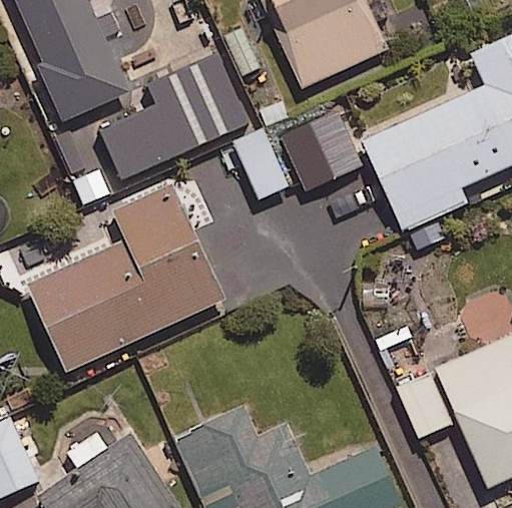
[(3,0),(60,123),(126,92),(84,0),(3,0)]
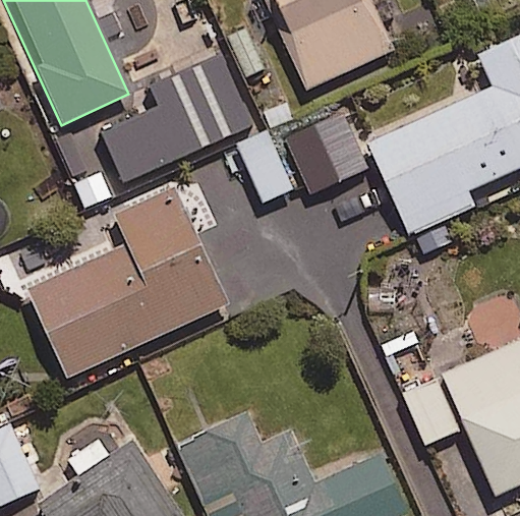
[(393,52),(370,0),(267,0),(305,89),(393,52)]
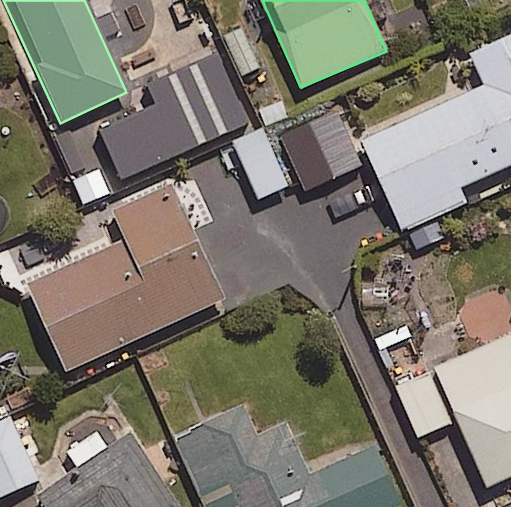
[(482,85),(348,145),(355,160),(367,155),(412,257),(446,242),(434,217),(465,203),(458,188),(510,164),(510,34),(468,54),(482,85)]
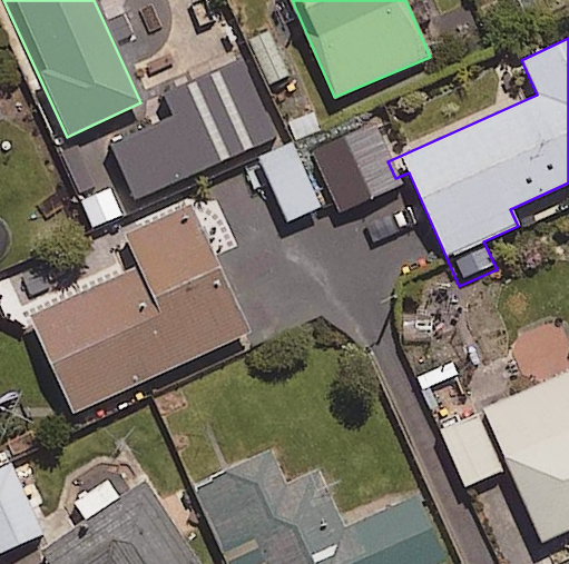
[(282,135),(247,56),(143,102),(154,126),(107,147),(131,201),(282,135)]
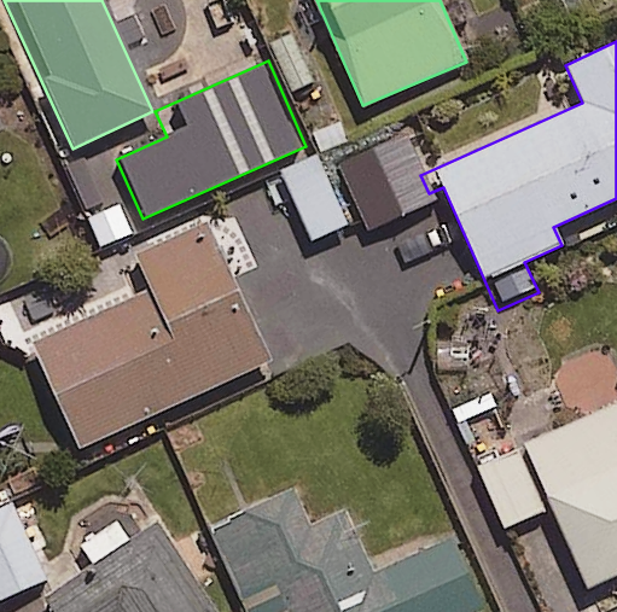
[(312,157),(279,174),(314,243),(347,226),(312,157)]
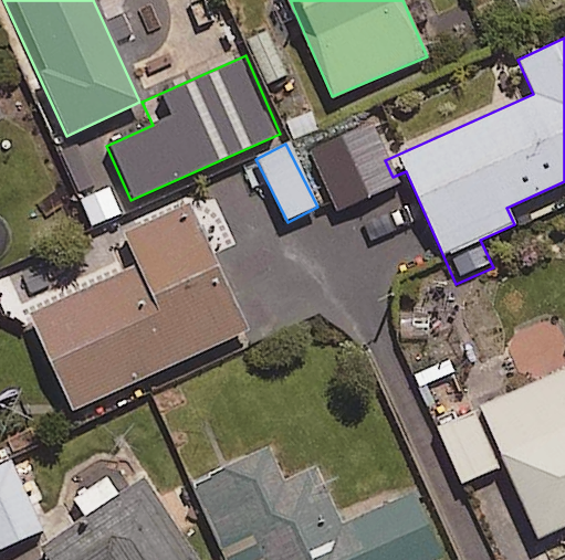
[(96,189),(76,145),(58,154),(92,233),(119,221),(104,186),(96,189)]
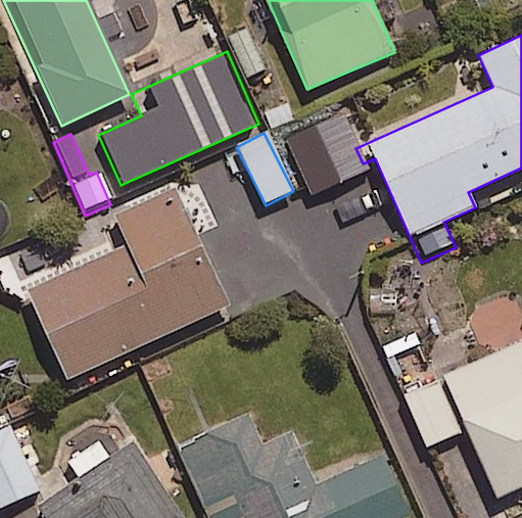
[(226,307),(174,191),(115,218),(128,244),(27,291),(66,379),(226,307)]
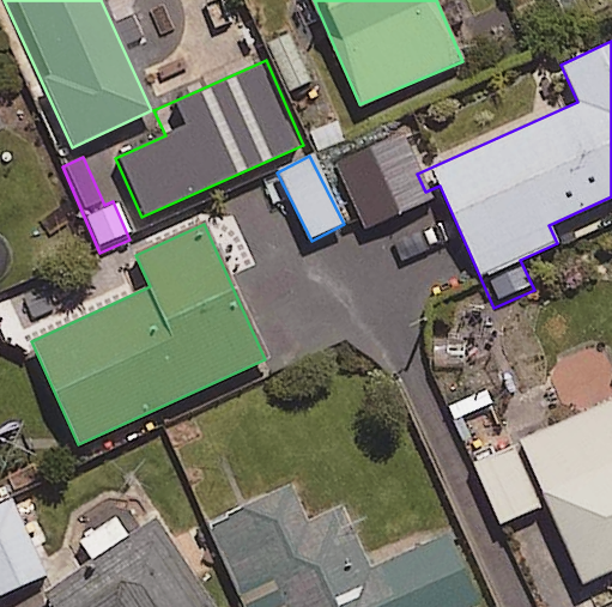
[(611,396),(610,399),(599,374),(573,386),(585,414),(473,462),(500,524),(547,504),(581,582),(611,568),(611,396)]
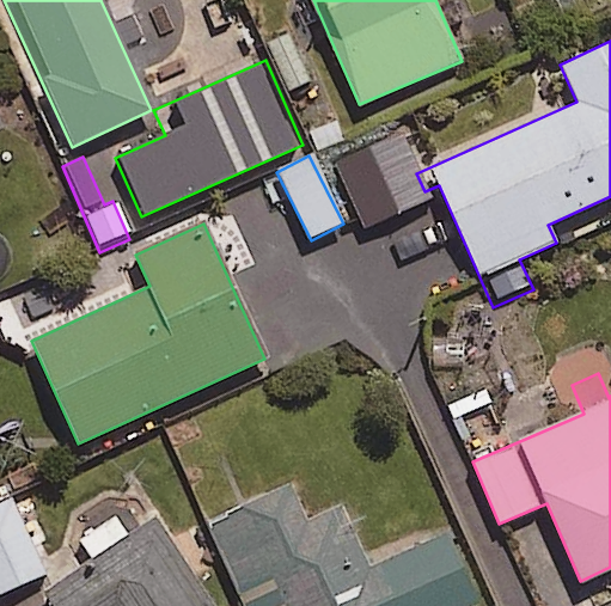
[(304,522),(288,489),(207,525),(243,605),(476,605),(480,604),(447,533),(367,570),(338,507),(304,522)]
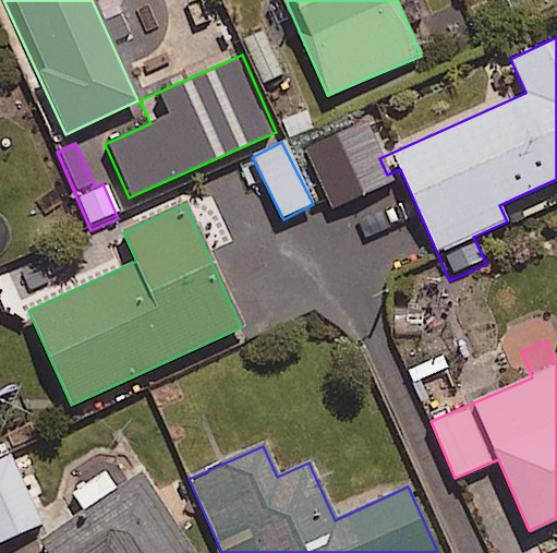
[(0,542),(39,526),(10,458),(0,461),(0,542)]
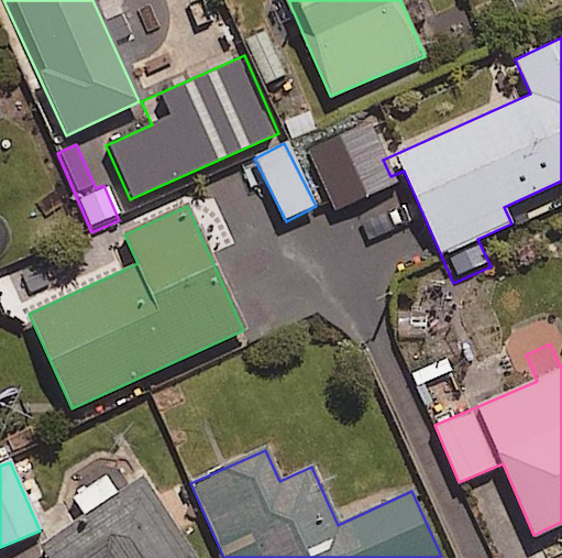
[(193,557),(143,482),(42,548),(48,557),(193,557)]
